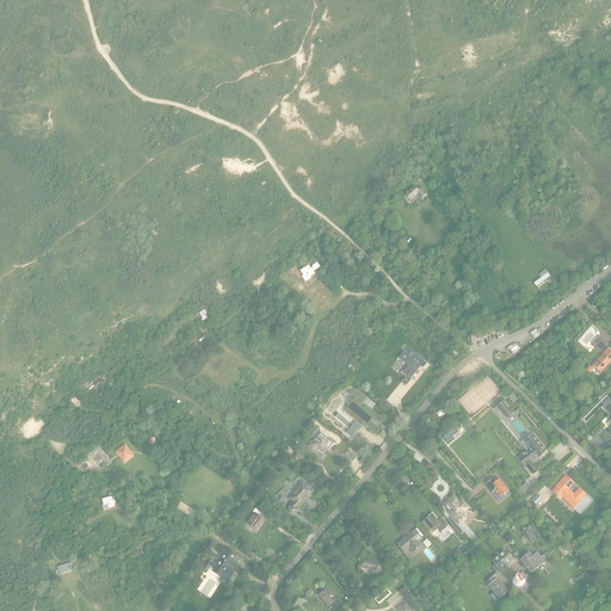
[(421,189),(419,191),(414,186),(406,195),(411,199),(417,193),(421,199),(426,195),(421,189)]
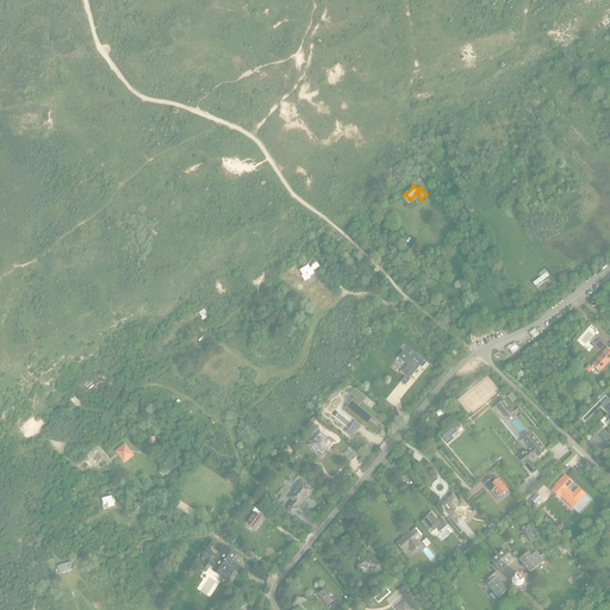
[(313,274),(312,272),(318,267),(316,263),(311,266),(312,267),(310,268),(307,266),(299,271),(303,275),(302,275),(305,281),(311,278),(310,277),(313,274)]
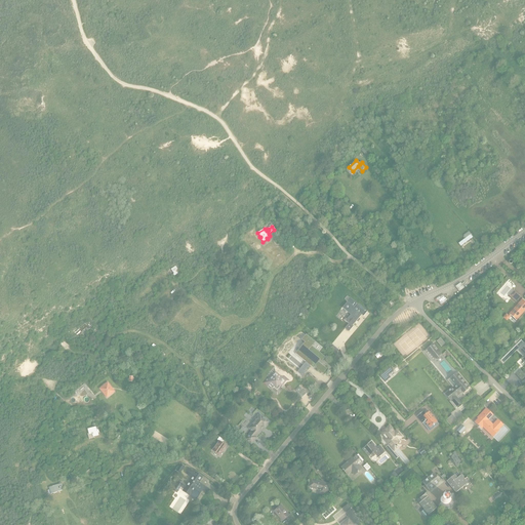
[(458,243),(460,246),(473,237),(469,232),(463,236),(466,238),(458,243)]
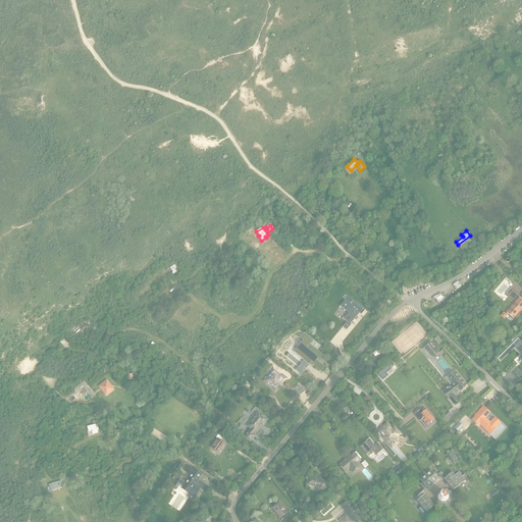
[(506,295),(513,300),(517,295),(509,289),(505,293),(506,294),(506,295)]
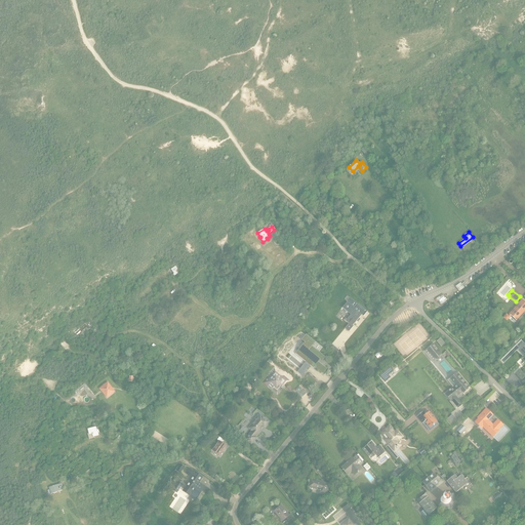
[(438,301),(442,306),(445,304),(444,303),(447,299),(443,294),(436,298),(438,300),(438,301)]
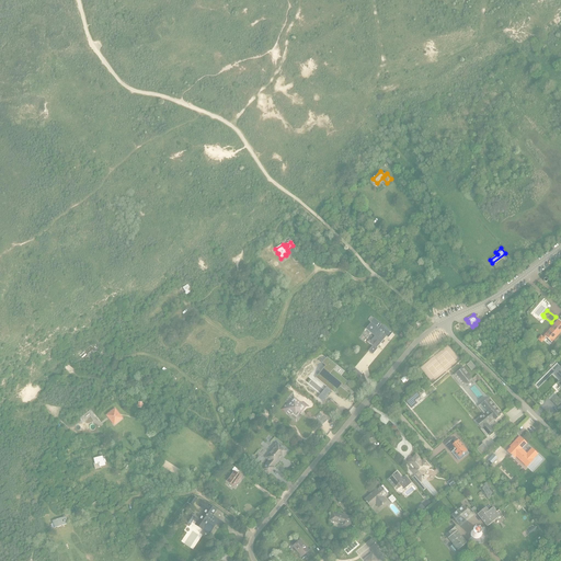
[(381,324),(373,318),(369,322),(376,328),(371,332),(376,336),(370,343),(373,345),(368,351),(373,354),(377,348),(376,347),(386,335),(388,338),(392,333),(384,325),(381,328),(379,325),(381,324)]
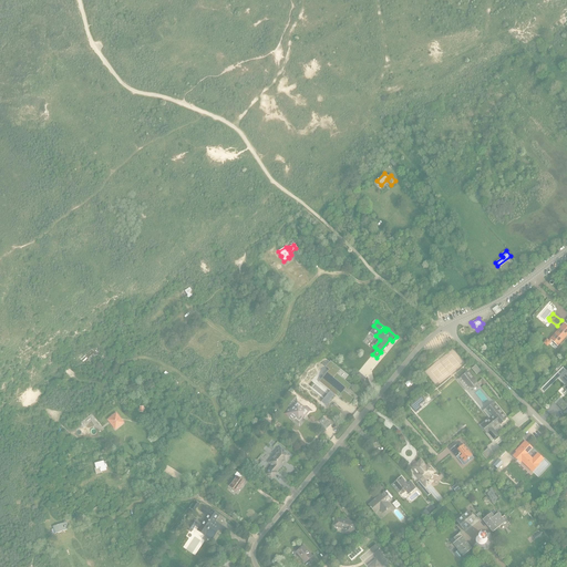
[(549,339),(557,346),(566,334),(566,325),(564,322),(549,339)]
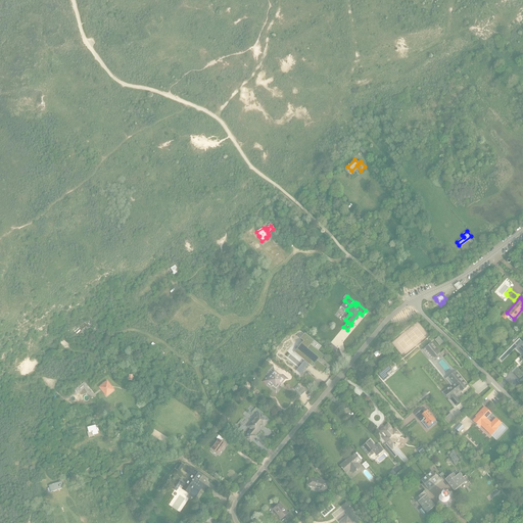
[(84,322),(74,331),(77,334),(80,331),(81,331),(86,326),(88,329),(92,325),(89,321),(85,322),(84,322)]
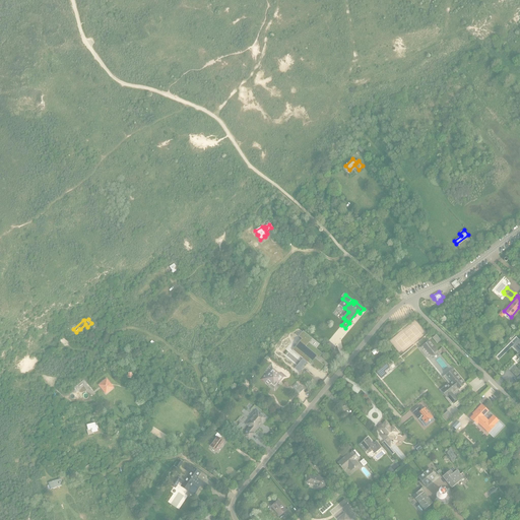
[(317,356),(319,359),(322,353),(309,342),(312,338),(303,331),(299,336),(302,339),(293,350),(310,365),(312,363),(320,370),(324,366),(315,359),(317,356)]
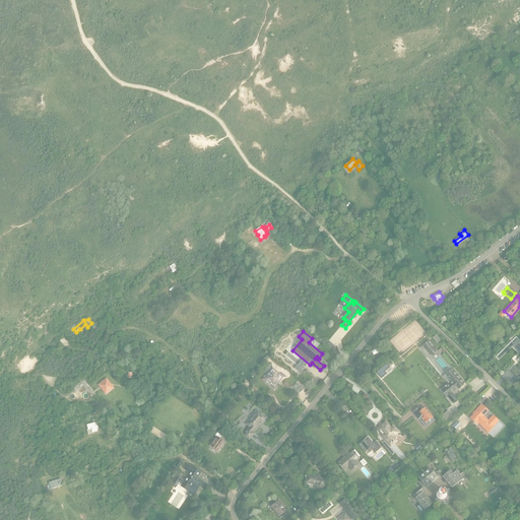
[(432,338),(437,343),(441,340),(437,334),(432,338)]
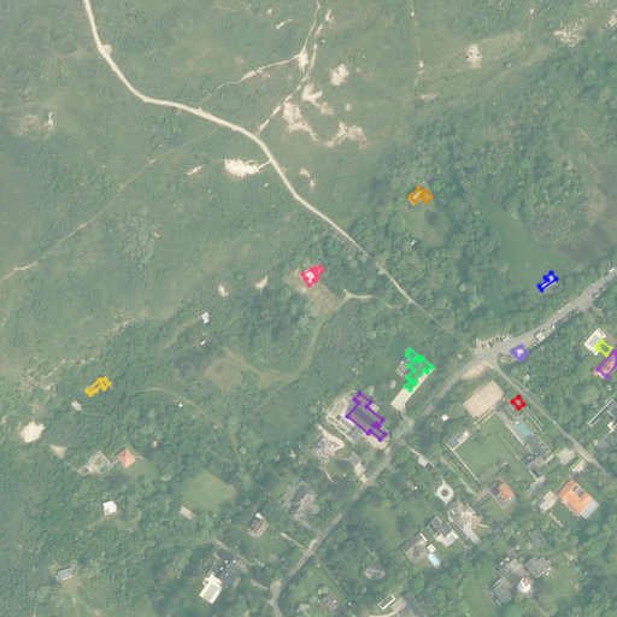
[(498,413),(507,425),(517,418),(516,417),(518,415),(510,404),(498,413)]
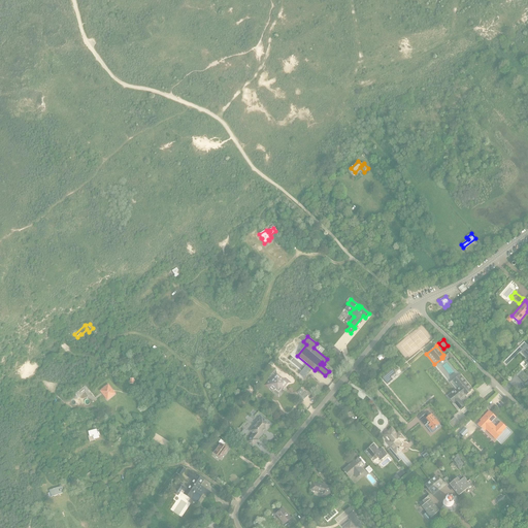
[(392,369),(382,377),(387,384),(392,380),(390,377),(395,372),(392,369)]
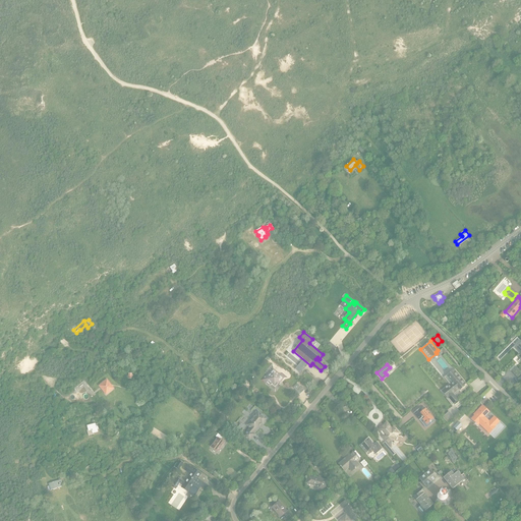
[(511,371),(517,378),(520,373),(520,371),(516,366),(511,371)]
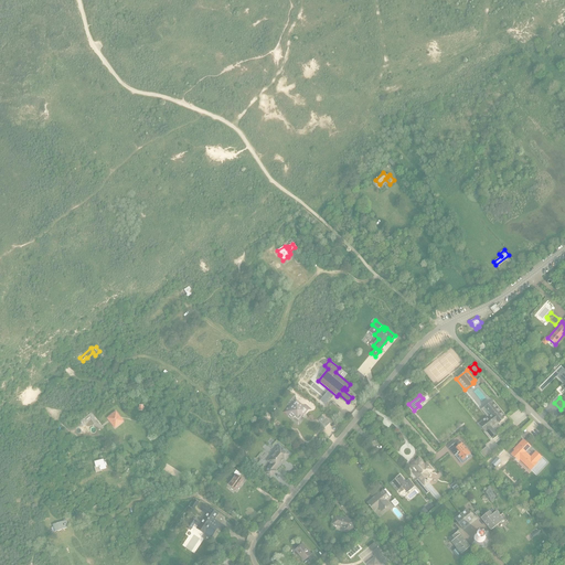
[(305,404),(302,407),(296,401),(290,407),(287,406),(281,413),(291,420),(294,417),(297,422),(301,416),(300,415),(302,413),(304,414),(307,411),(311,409),(305,404)]
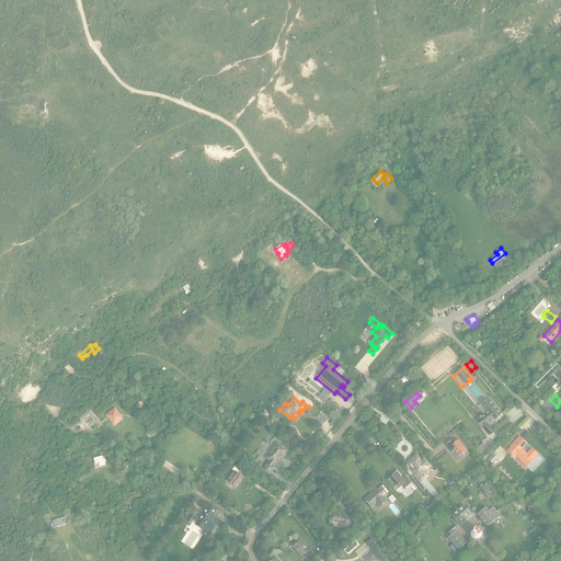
[(499,415),(501,413),(489,399),(488,401),(487,400),(478,407),(484,414),(481,416),(479,418),(480,418),(476,421),(481,428),(480,430),(487,437),(489,435),(489,434),(493,431),(489,426),(496,420),(495,420),(500,415),(499,415)]
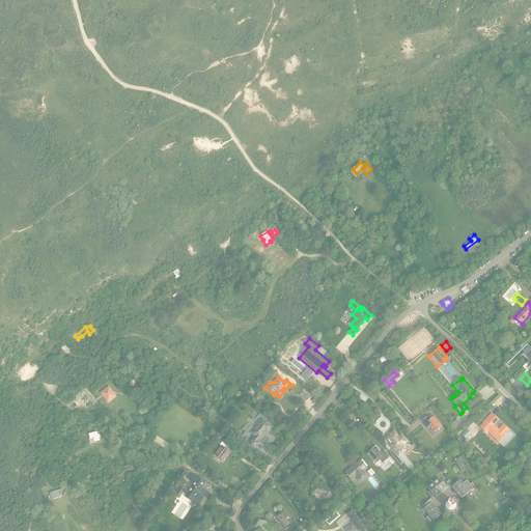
[(309,384),(316,390),(320,386),(313,380),(309,384)]
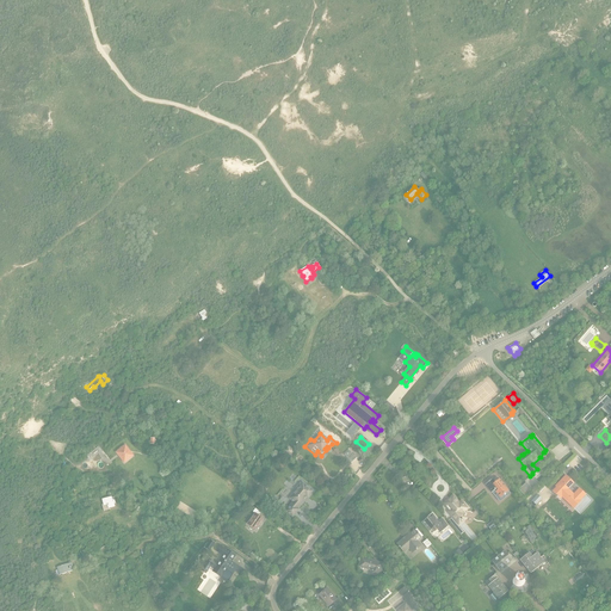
[(125,451),(127,450),(124,446),(122,449),(121,448),(117,451),(118,451),(116,454),(119,457),(121,456),(123,461),(129,455),(125,451)]
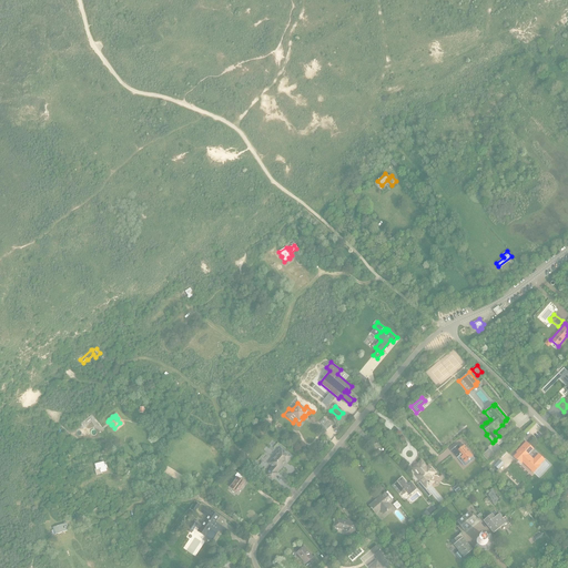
[(324,418),(320,423),(326,430),(331,425),(324,418)]
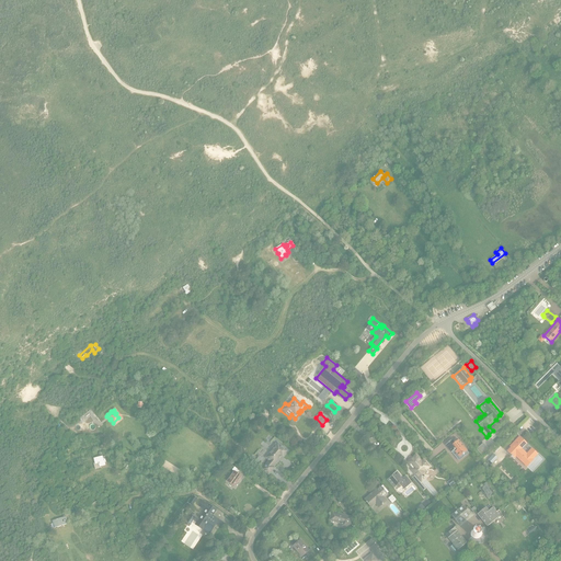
[(467,450),(458,441),(456,438),(453,441),(451,439),(445,445),(451,453),(454,450),(459,457),(462,455),(464,454),(467,450)]
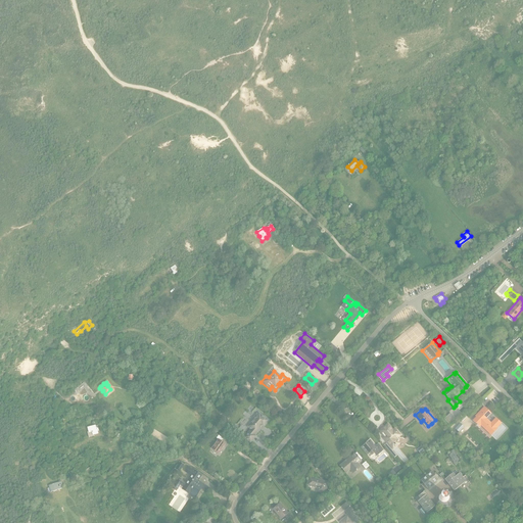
[(495,429),(501,424),(495,419),(490,424),(485,419),(490,414),(486,410),(479,416),(478,415),(472,421),(476,425),(479,423),(485,429),(486,429),(488,430),(487,431),(489,433),(490,432),(491,434),(496,429),(495,429)]
